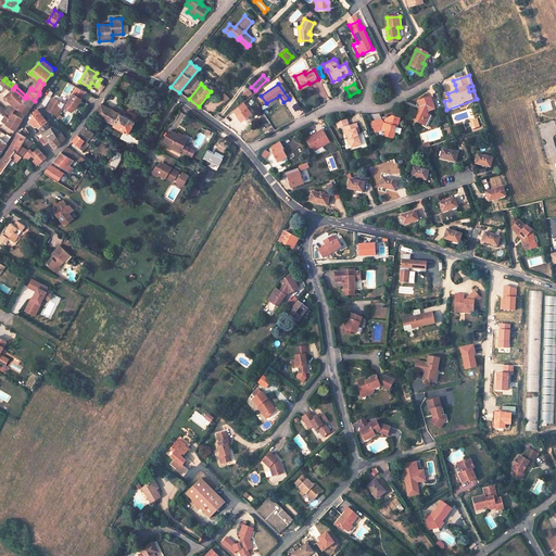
[(66,104),(64,106),(72,111),(74,108),(75,109),(80,100),(86,91),(77,87),(66,104)]
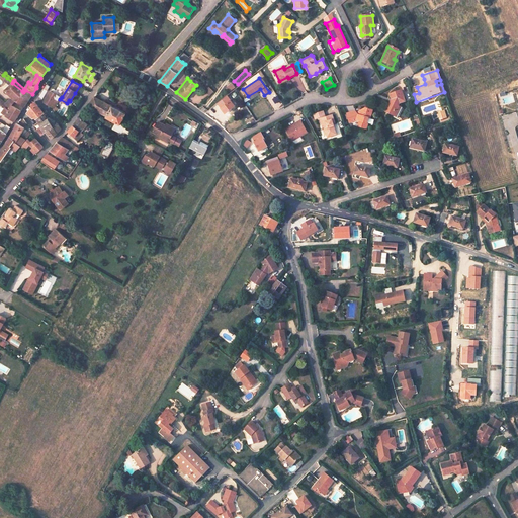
[(231,91),(236,87),(233,82),(227,87),(231,91)]
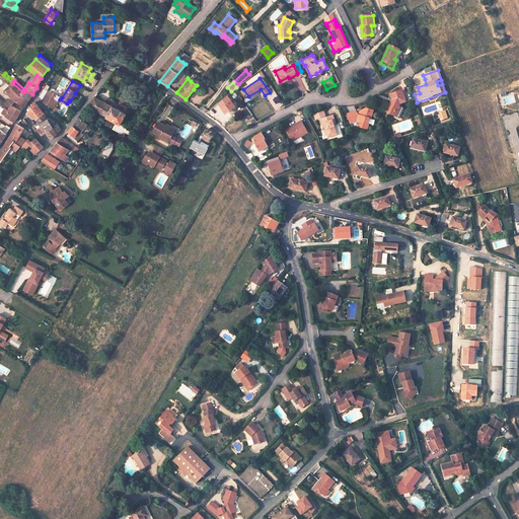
[(15,100),(18,102),(21,97),(21,95),(23,92),(22,91),(12,83),(10,85),(4,90),(12,97),(15,100)]
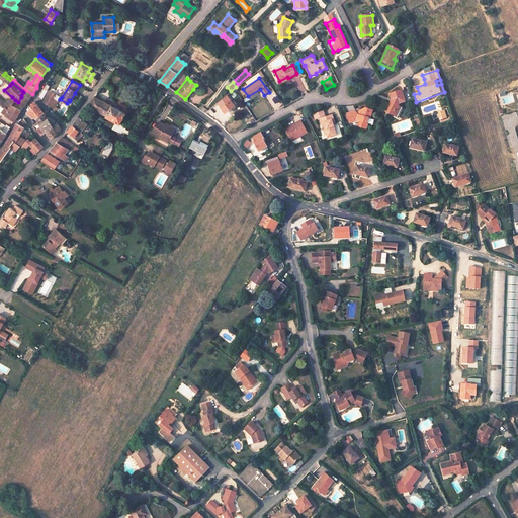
[(213,92),(209,87),(205,91),(209,95),(213,92)]
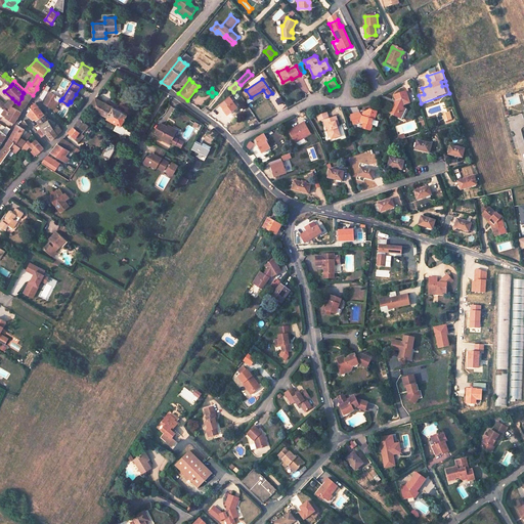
[(33,95),(26,91),(24,93),(22,96),(22,98),(23,97),(29,101),(33,95)]
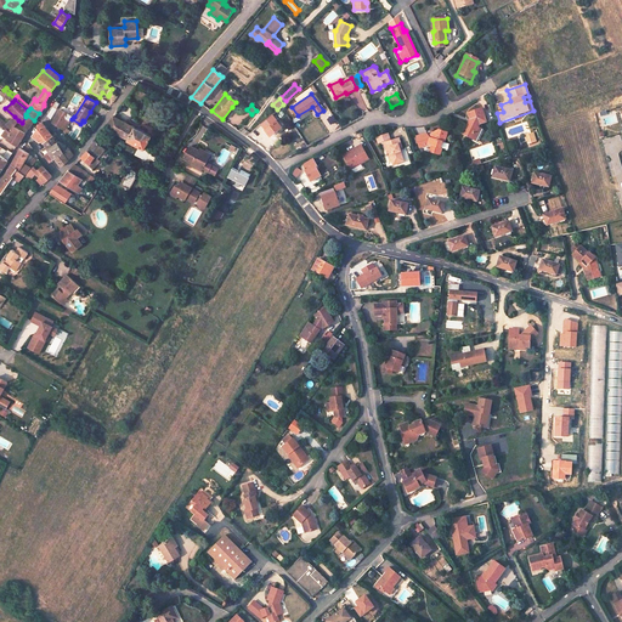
[(74,117),(62,109),(54,123),(55,124),(66,130),(67,129),(72,119),(74,117)]
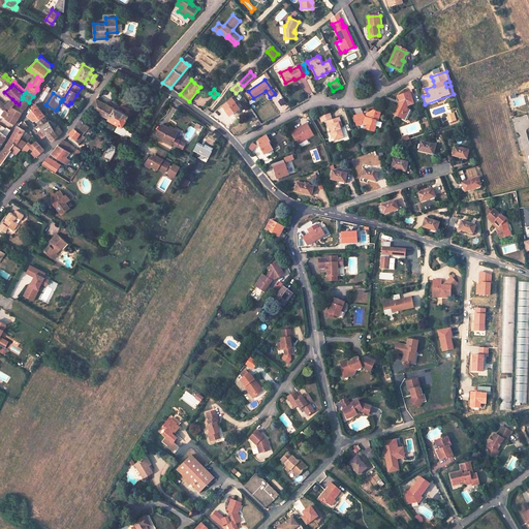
[(410,93),(396,98),(398,103),(397,104),(392,116),(401,120),(406,109),(414,105),(410,93)]
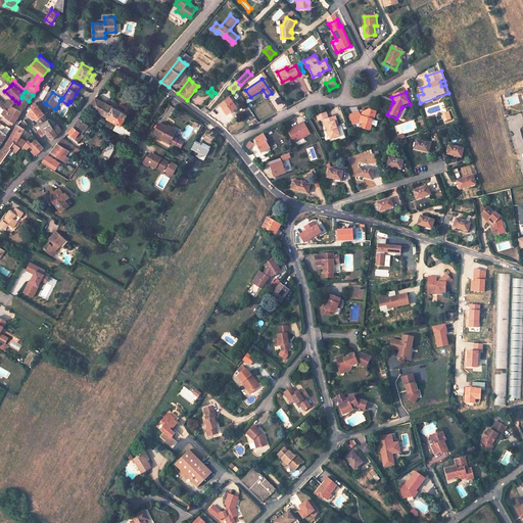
[(517,94),(505,97),(507,106),(520,103),(517,94)]
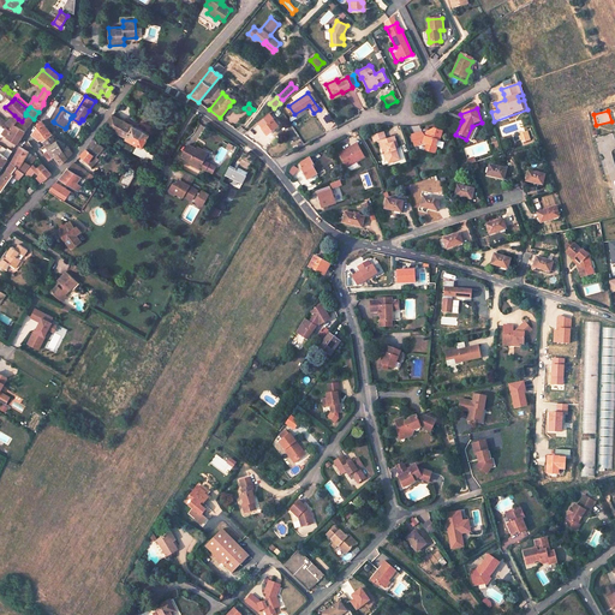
[(270,112),(260,120),(268,135),(279,125),(270,112)]
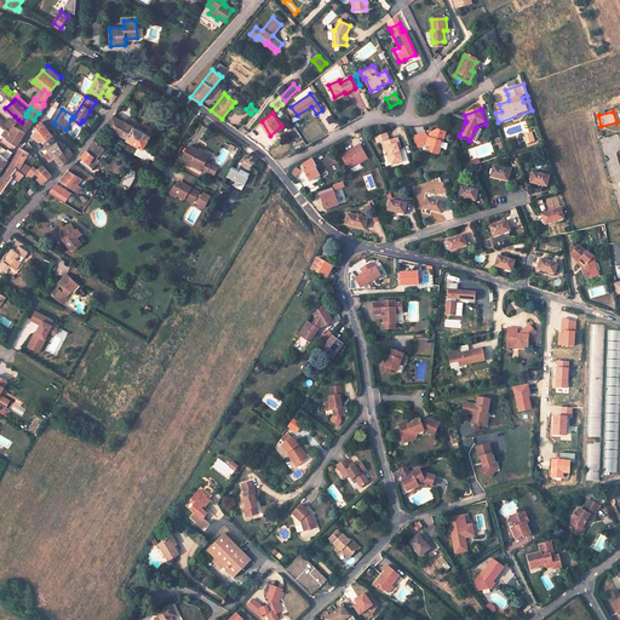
[(34,120),(27,115),(26,116),(22,122),(29,127),(34,120)]
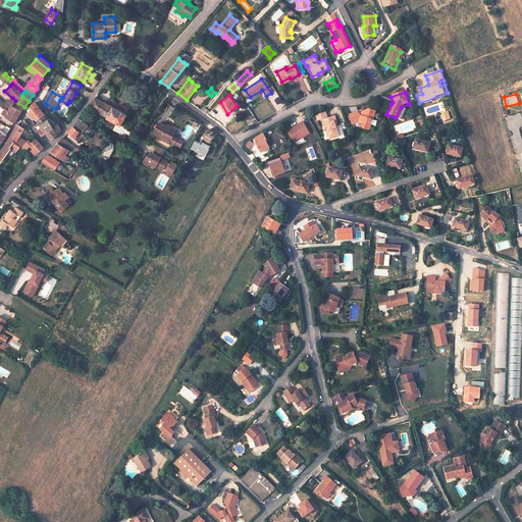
[(15,101),(12,98),(6,104),(2,101),(0,103),(0,104),(7,110),(7,111),(10,108),(15,101)]
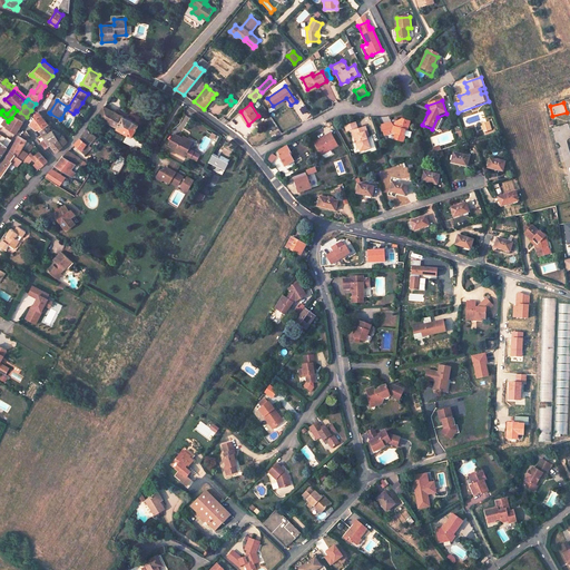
[(123,117),(104,107),(98,115),(105,118),(104,120),(133,136),(138,125),(123,117)]
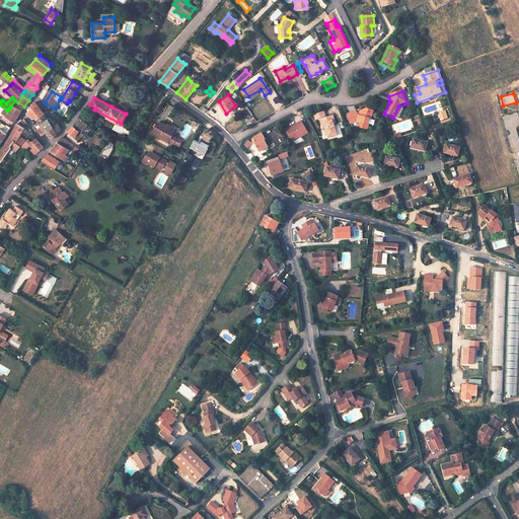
[(43,114),(34,102),(27,114),(33,119),(34,118),(36,120),(44,114),(43,114)]
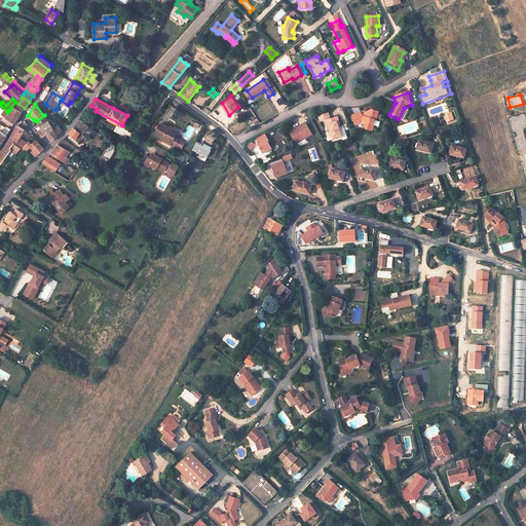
[(21,113),(12,108),(9,113),(8,112),(7,112),(7,111),(4,116),(14,123),(21,113)]
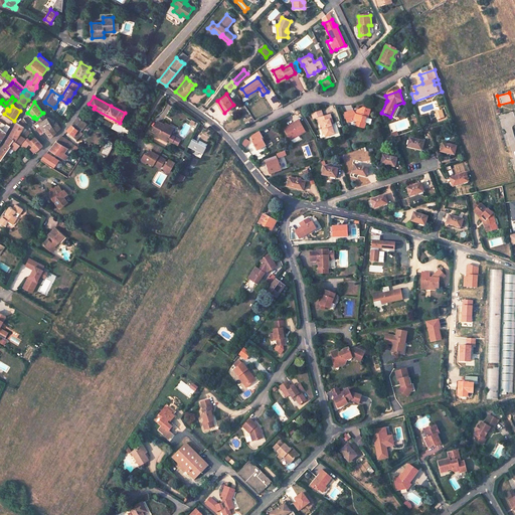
[(344,113),(343,114),(346,123),(352,122),(355,123),(354,127),(364,129),(369,111),(361,108),(354,114),(352,111),(347,112),(344,113)]
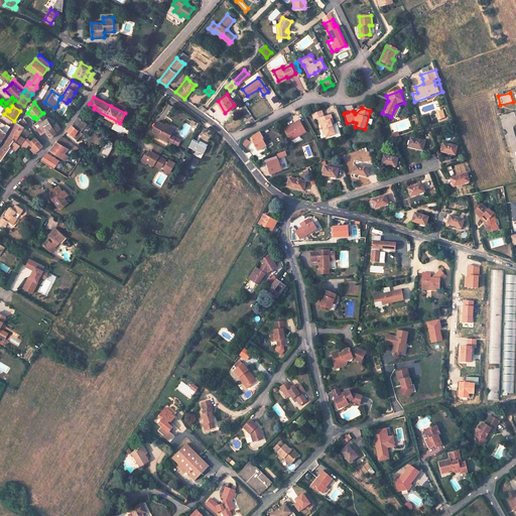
[(441,110),(433,112),(437,123),(448,120),(447,116),(443,118),(441,110)]
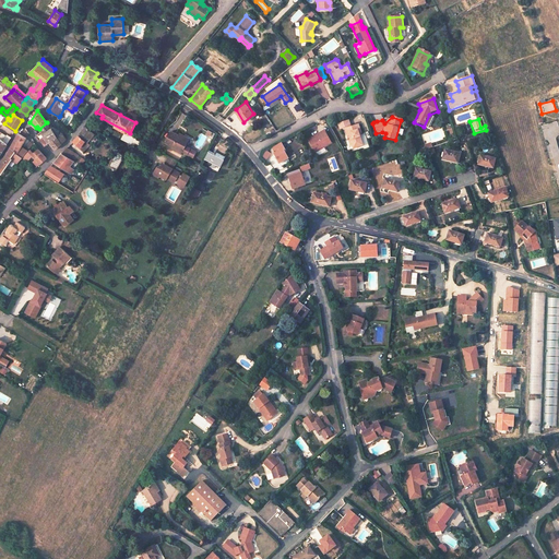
[(349,120),(337,123),(339,129),(344,128),(349,145),(352,144),(353,149),(363,146),(358,134),(361,134),(358,123),(351,126),(349,123),(349,120)]
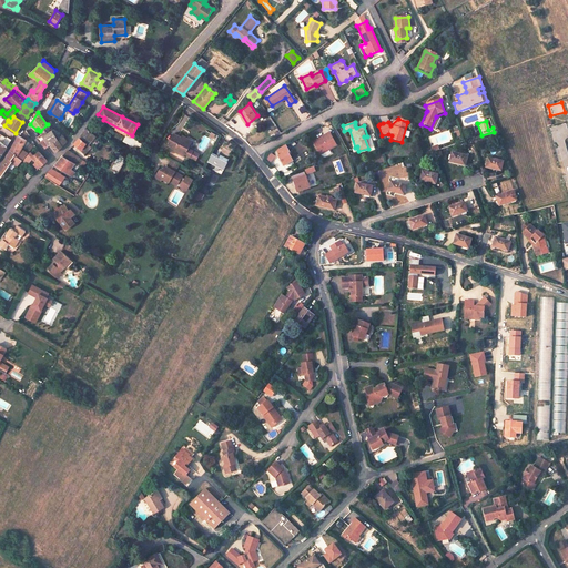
[(49,127),(48,124),(40,131),(42,134),(43,135),(52,130),(49,127)]
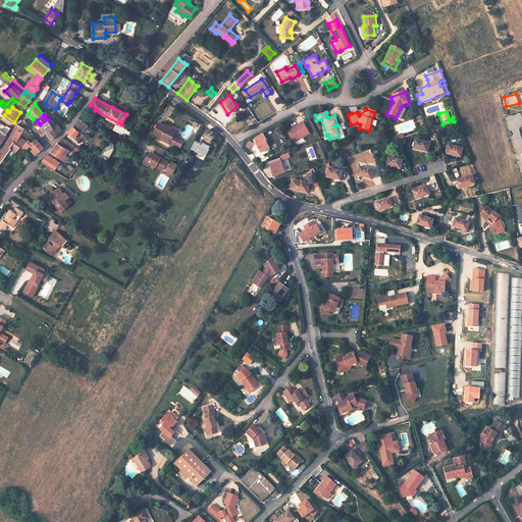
[(72,127),(68,132),(74,138),(73,139),(79,143),(84,136),(81,134),(88,125),(80,118),(74,125),(73,126),(72,127)]
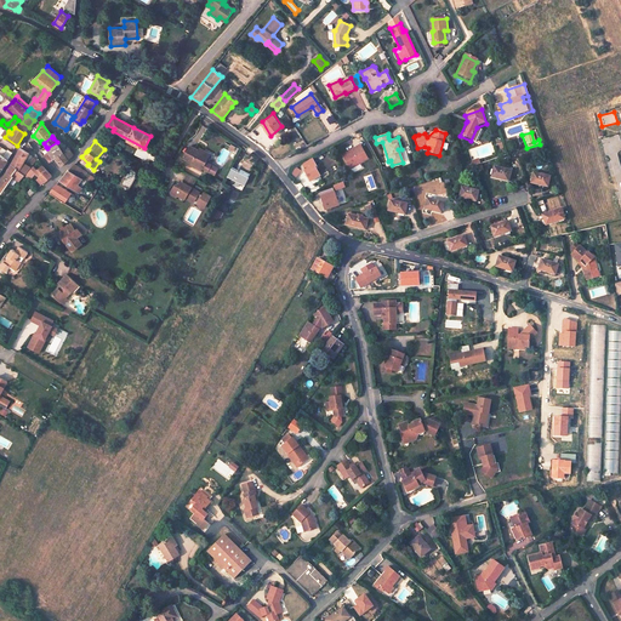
[(63,152),(57,142),(47,148),(46,147),(41,151),(49,163),(55,158),(55,159),(63,152)]
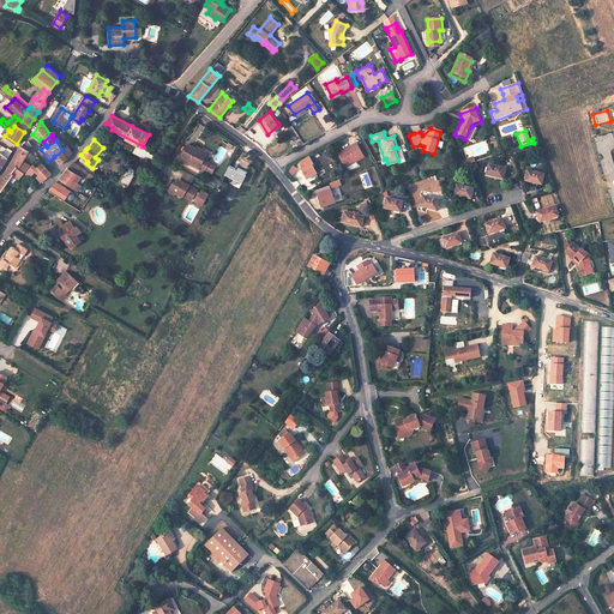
[(16,156),(14,156),(23,161),(29,151),(31,146),(28,142),(24,148),(20,146),(16,155),(16,156)]
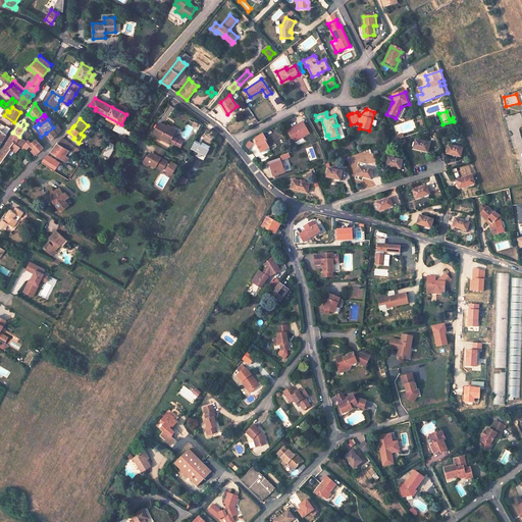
[(167,126),(160,122),(154,133),(161,137),(170,142),(180,147),(183,142),(172,136),(175,132),(167,126)]
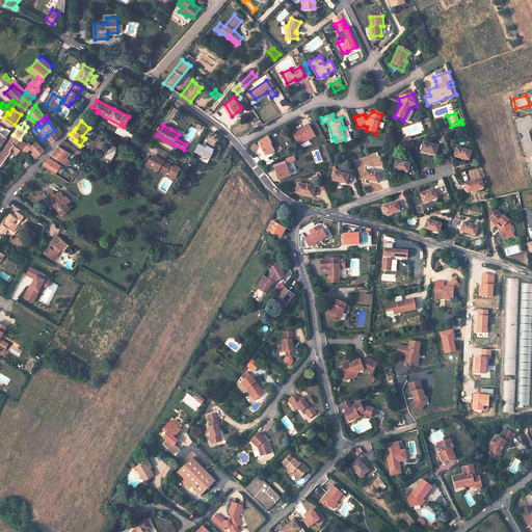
[(306,126),(292,133),(299,147),(315,137),(308,125),(306,126)]
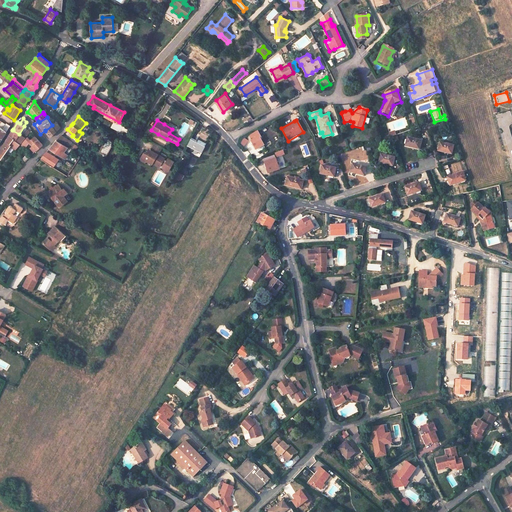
[(60,127),(57,122),(54,124),(52,125),(45,131),(50,137),(56,132),(60,127)]
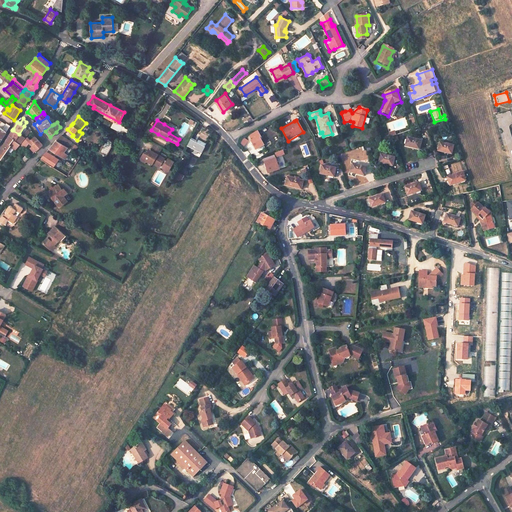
[(9,135),(14,139),(15,140),(19,134),(12,130),(9,135)]
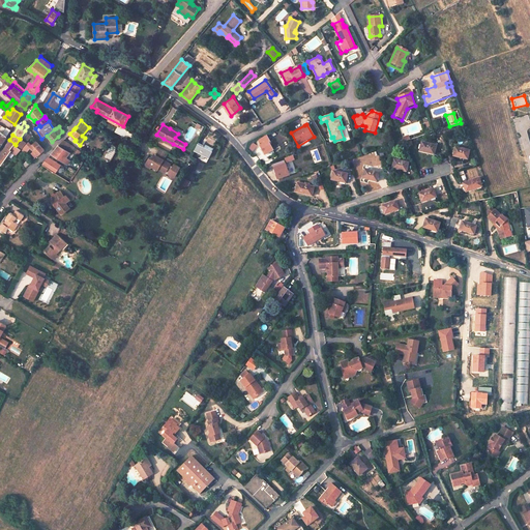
[(265,137),(257,141),(264,155),(272,151),(265,137)]
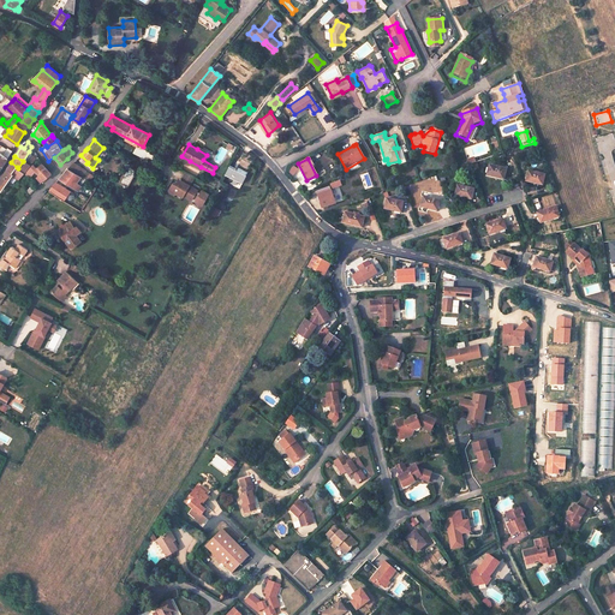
[(13,175),(18,179),(24,173),(30,166),(28,163),(23,161),(18,168),(17,167),(12,174),(13,175)]
